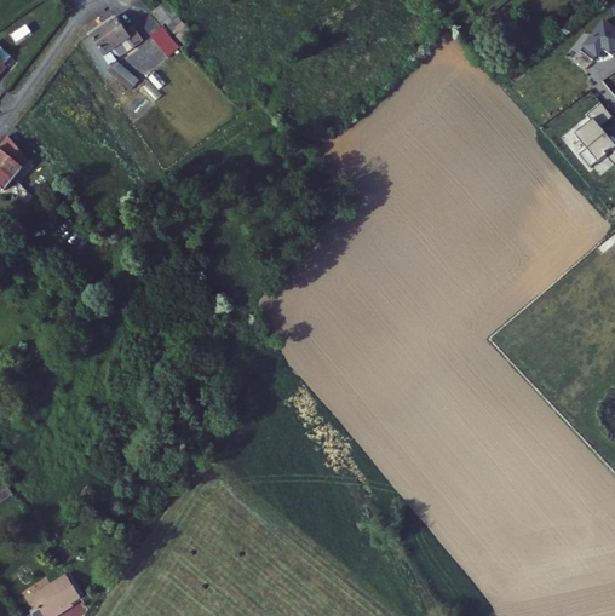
[(614,46),(614,27),(602,16),(578,44),(588,55),(598,42),(609,52),(614,46),(614,47),(614,46)]
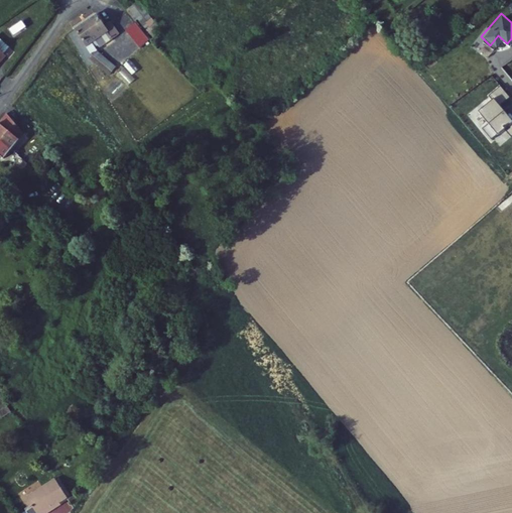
[(85,46),(114,27),(110,21),(103,26),(96,14),(75,28),(74,30),(85,46)]
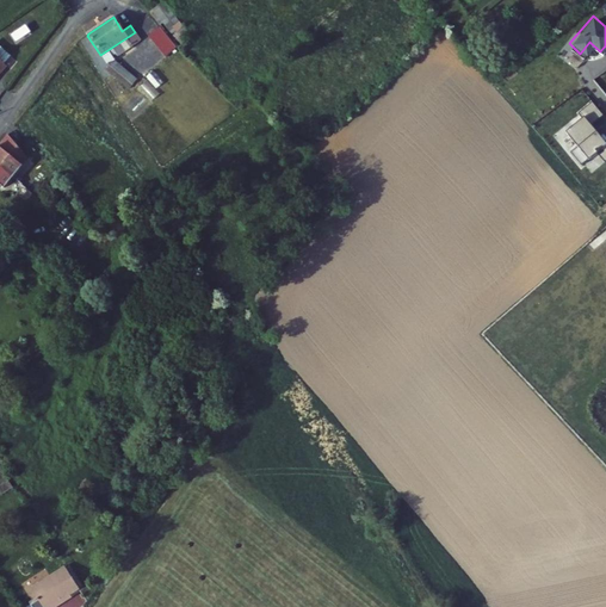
[(168,53),(177,45),(156,25),(149,32),(168,53)]
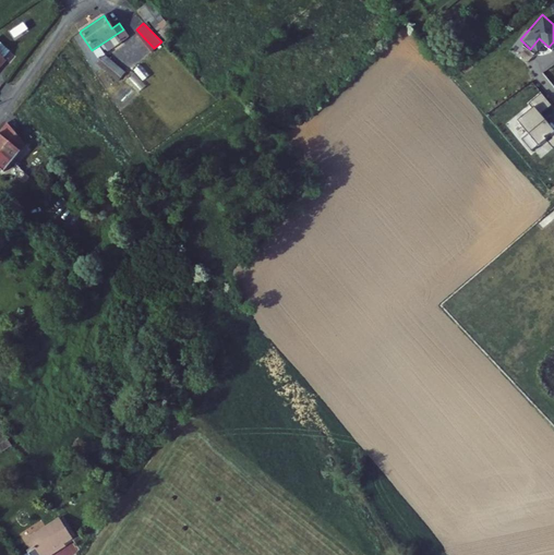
[(96,58),(128,37),(123,29),(92,50),(96,58)]
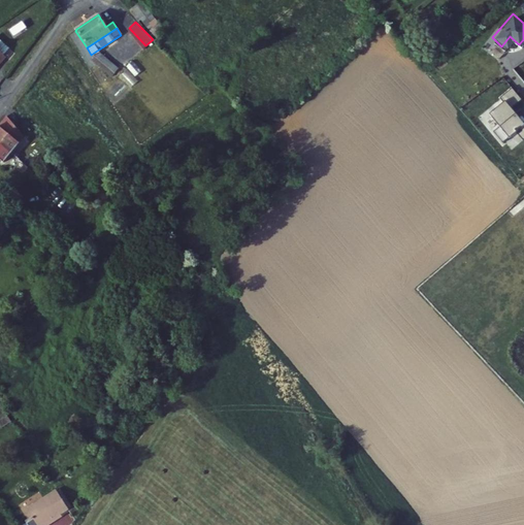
[(518,95),(510,85),(497,94),(501,99),(494,104),(496,107),(489,113),(496,122),(490,127),(499,138),(513,128),(519,136),(523,131),(523,126),(519,120),(517,122),(513,116),(515,115),(506,105),(518,95)]
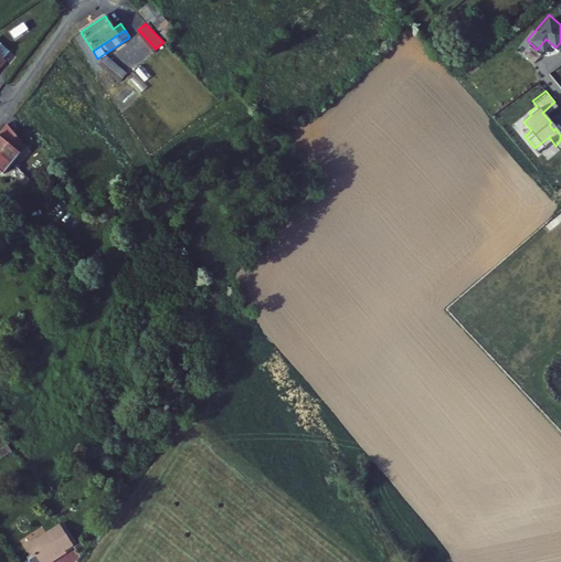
[(0,157),(14,168),(18,165),(10,159),(23,141),(4,127),(0,133),(0,157)]
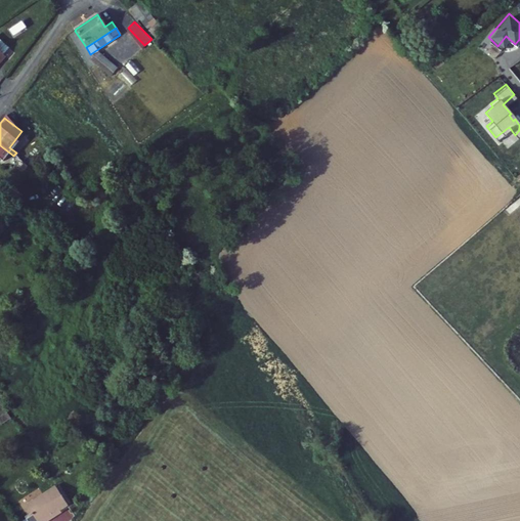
[(10,159),(13,156),(0,145),(0,162),(5,155),(10,159)]
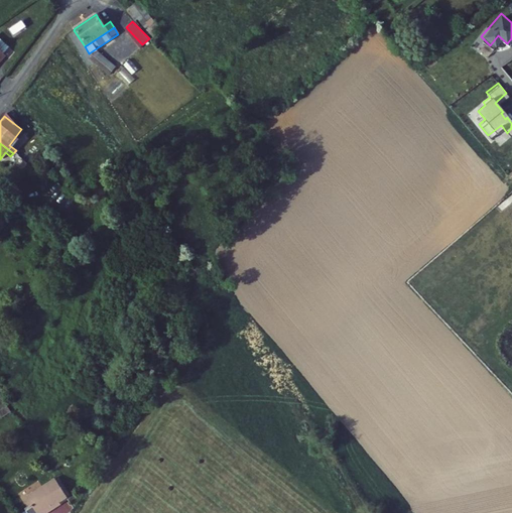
[(38,180),(49,175),(44,165),(34,170),(38,180)]
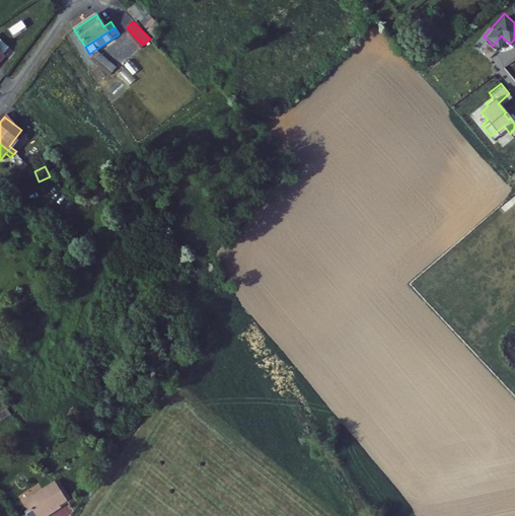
[(54,480),(26,500),(34,511),(28,515),(27,515),(48,515),(47,513),(61,504),(67,499),(54,480)]
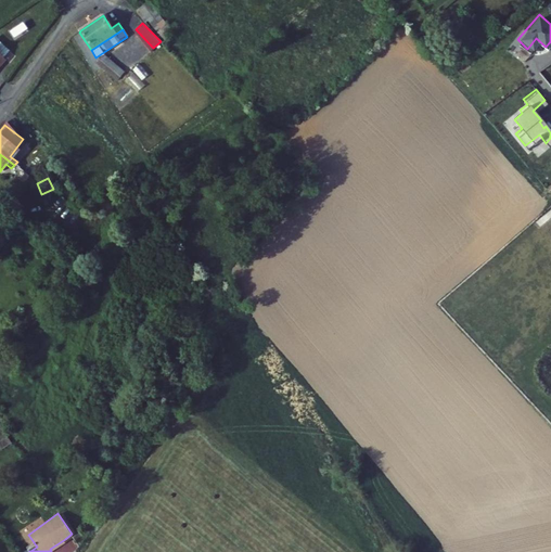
[(52,551),(67,542),(65,539),(50,549),(51,551),(52,551)]
